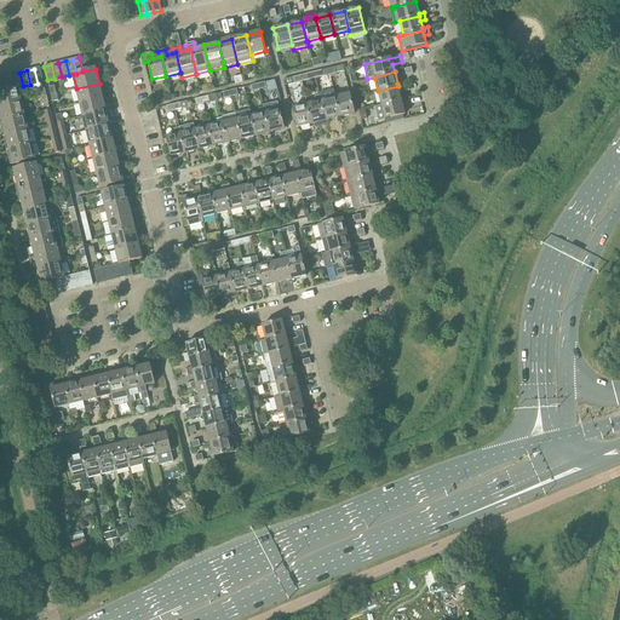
[(19,73),(12,74),(16,89),(18,87),(23,86),(19,73)]
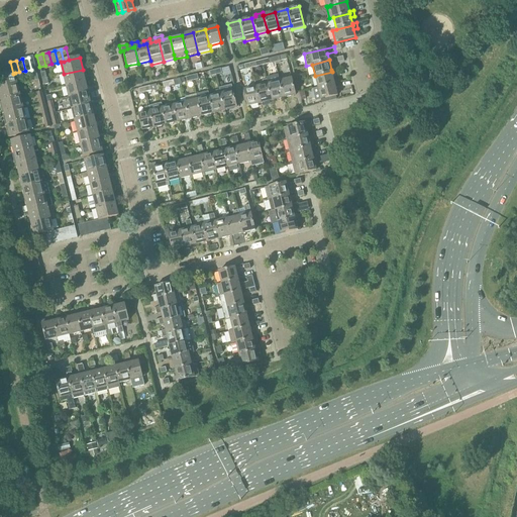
[(10,62),(4,64),(7,75),(13,74),(10,62)]
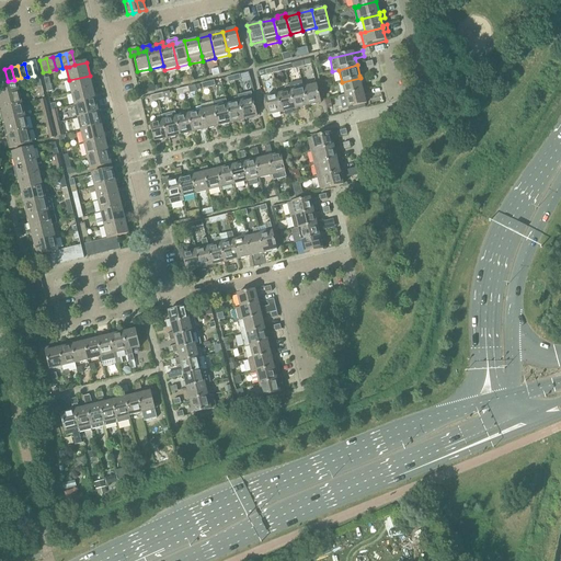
[(364,75),(359,76),(361,78),(342,82),(345,95),(364,91),(363,89),(362,82),(365,81),(364,75)]
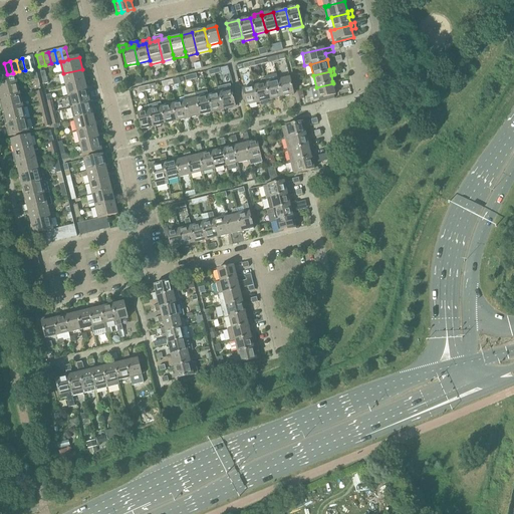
[(63,73),(66,85),(85,80),(82,69),(63,73)]
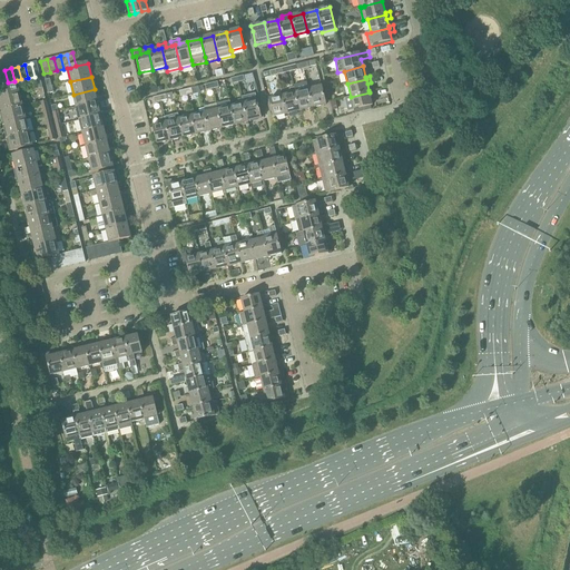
[(0,98),(20,94),(17,80),(15,81),(8,82),(0,84),(0,98)]
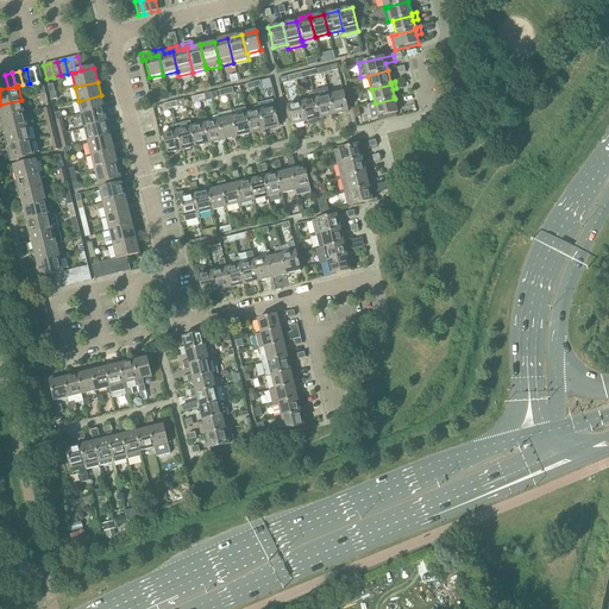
[(344,93),(330,96),(334,115),(349,112),(344,93)]
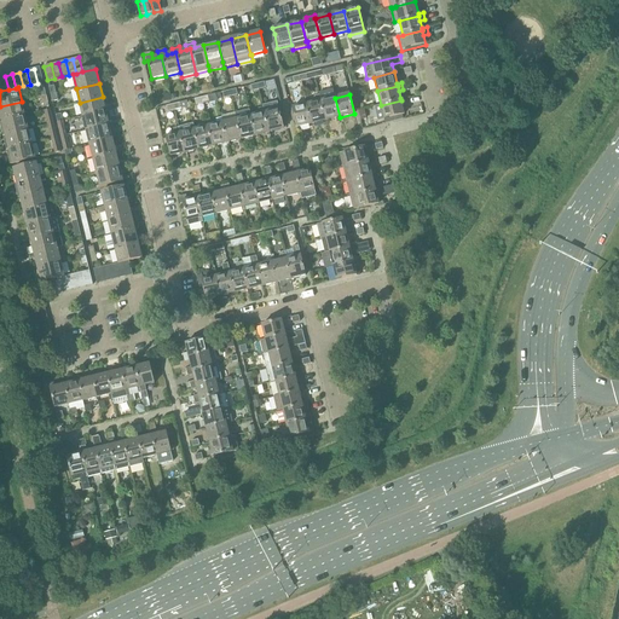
[(316,102),(306,104),(312,125),(325,121),(320,100),(319,96),(314,97),(316,102)]
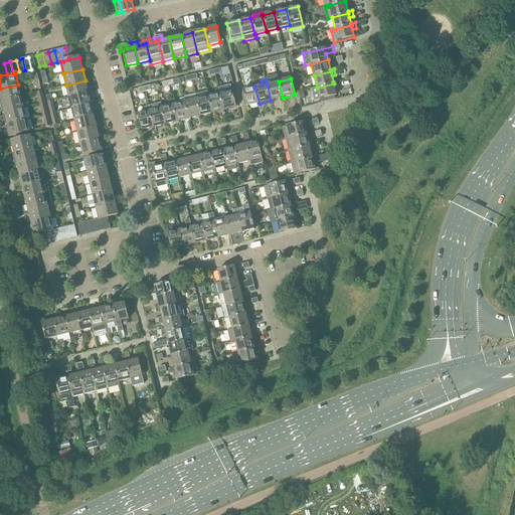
[(89,93),(86,80),(66,86),(68,97),(89,93)]
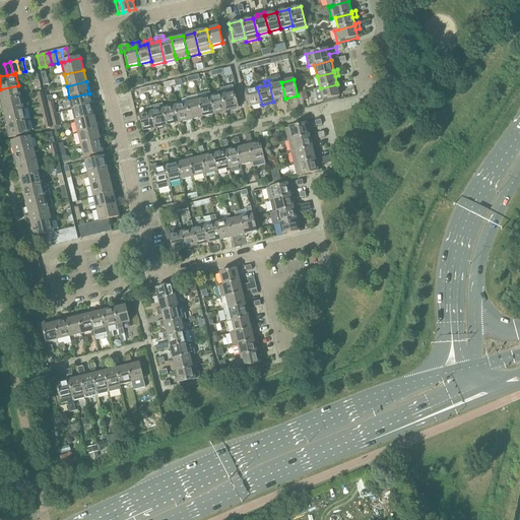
[(337,84),(320,88),(323,101),(339,96),(337,88),(341,87),(340,81),(336,82),(337,84)]
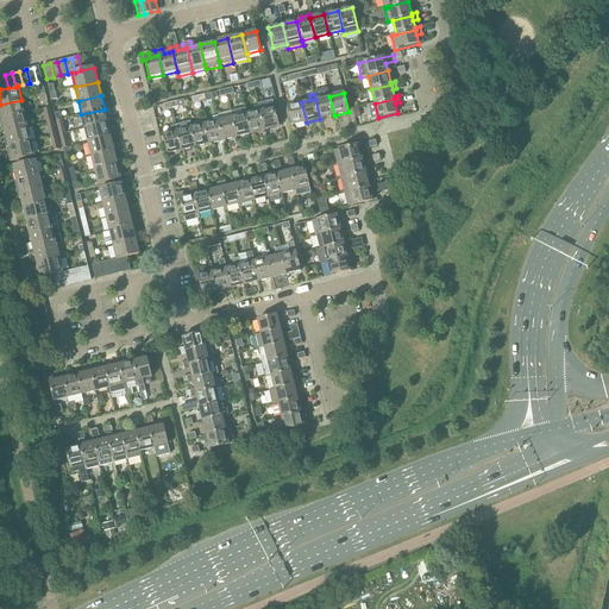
[(315,99),(320,119),(334,115),(330,96),(315,99)]
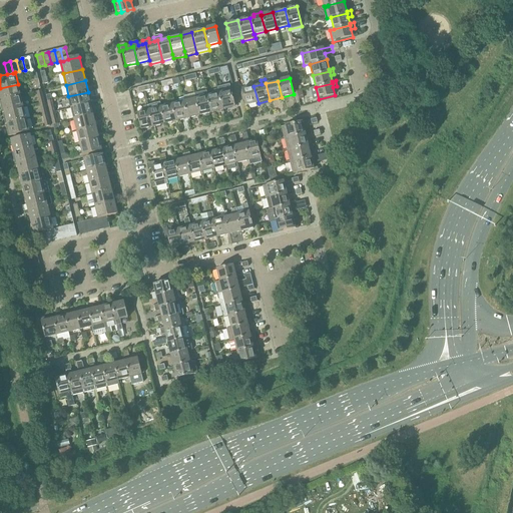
[(0,88),(0,95),(1,101),(21,96),(18,84),(0,88)]
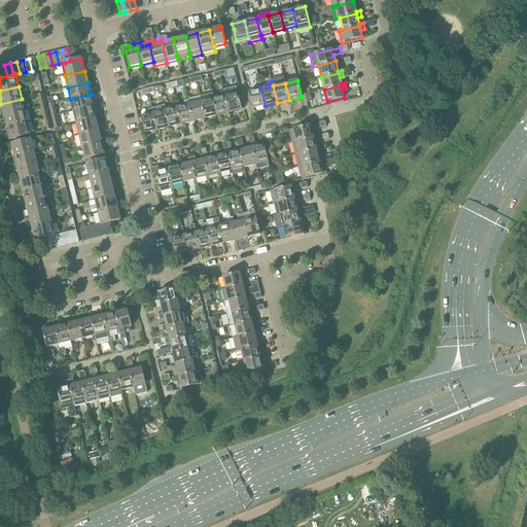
[(224,92),(225,96),(230,113),(242,110),(237,86),(224,90),(224,92)]
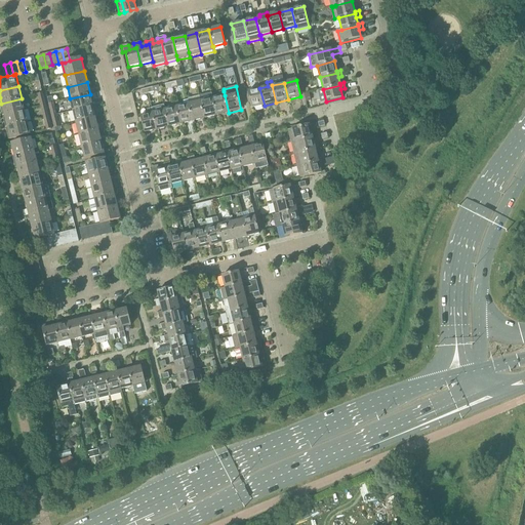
[(252,109),(265,106),(259,88),(248,91),(252,109)]
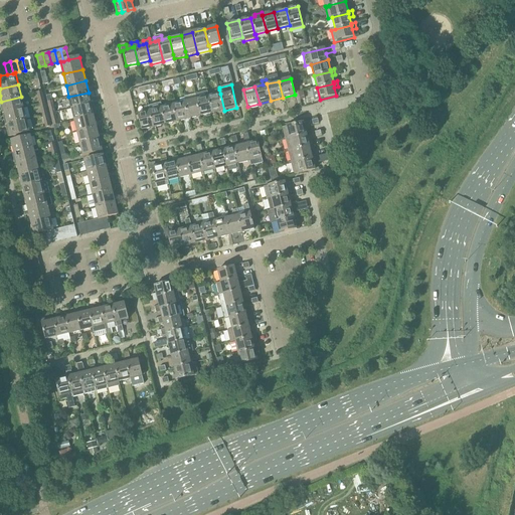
[(224,111),(220,94),(219,90),(215,91),(216,95),(208,97),(212,114),(224,111)]
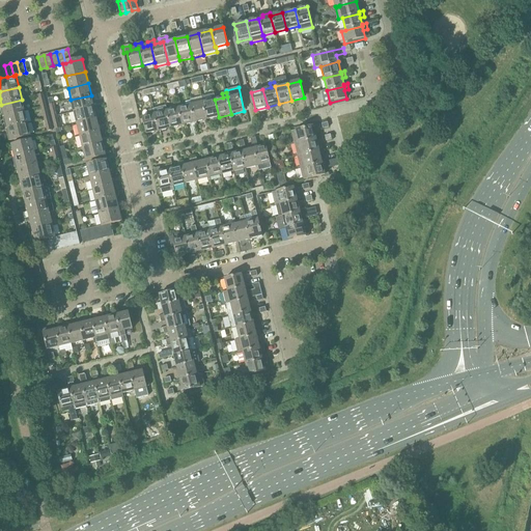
[(91,95),(71,100),(74,112),(93,108),(96,107),(93,94),(91,95)]
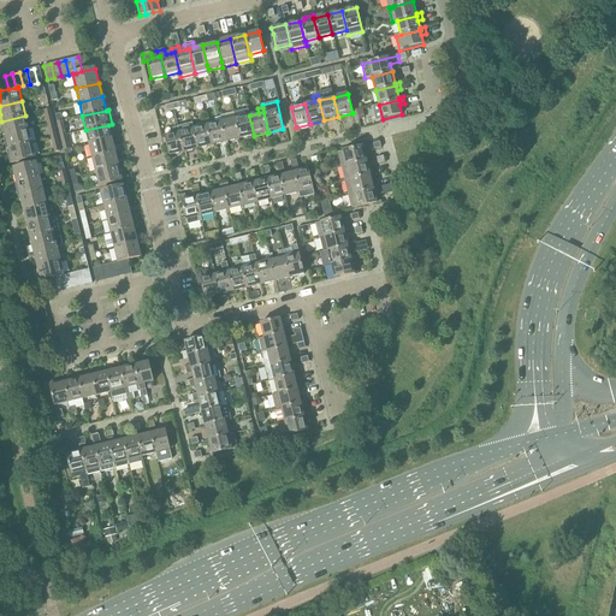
[(234,113),(236,119),(241,140),(254,136),(249,116),(248,110),(234,113)]
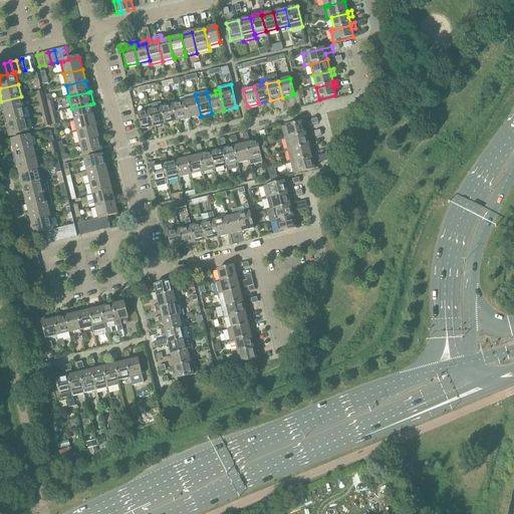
[(23,107),(21,96),(1,101),(3,106),(1,107),(2,112),(4,112),(23,107)]
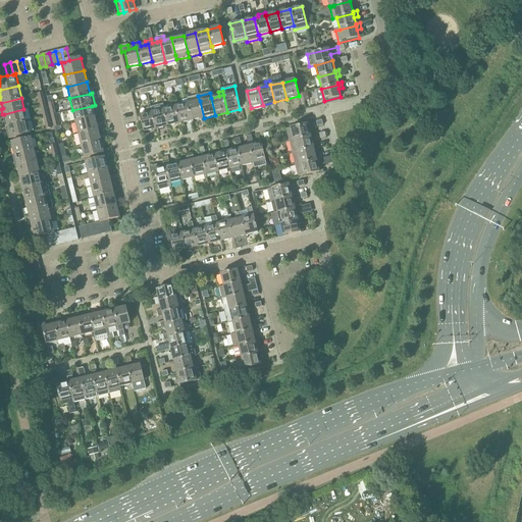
[(184,105),(175,107),(179,123),(192,120),(188,104),(189,104),(187,100),(183,101),(184,105)]
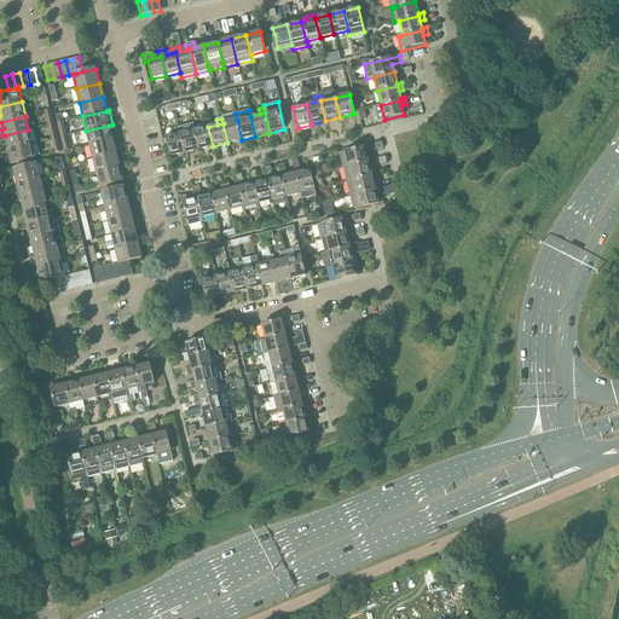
[(242,140),(237,120),(224,123),(223,123),(227,143),(242,140)]
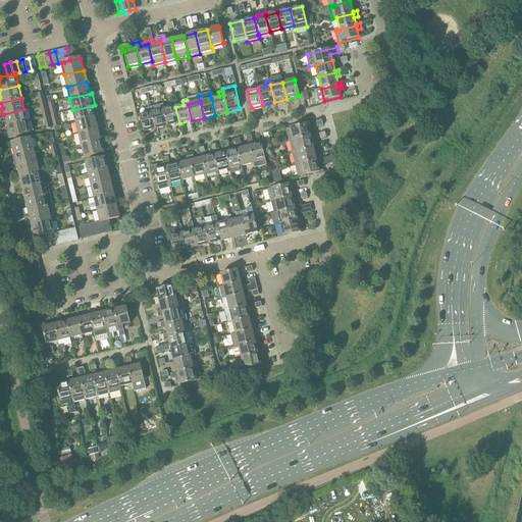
[(95,105),(92,106),(72,110),(75,122),(95,117),(98,117),(95,105)]
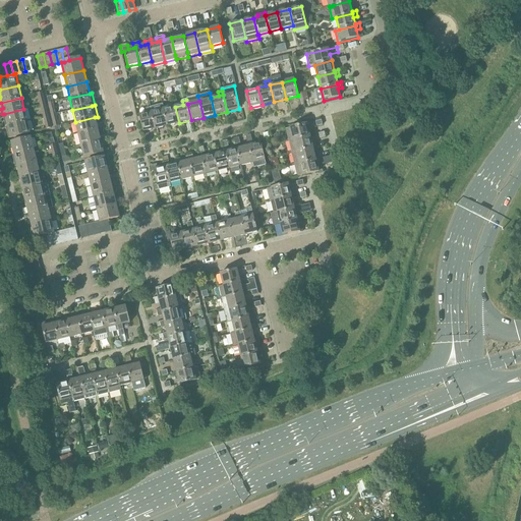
[(159,111),(153,112),(152,112),(156,129),(168,126),(164,110),(163,105),(158,107),(159,111)]
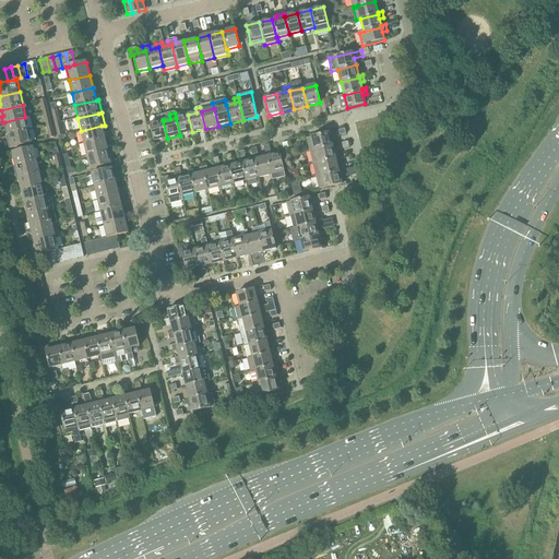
[(157,141),(167,139),(163,120),(164,120),(162,115),(156,116),(158,122),(150,123),(155,142),(157,141)]
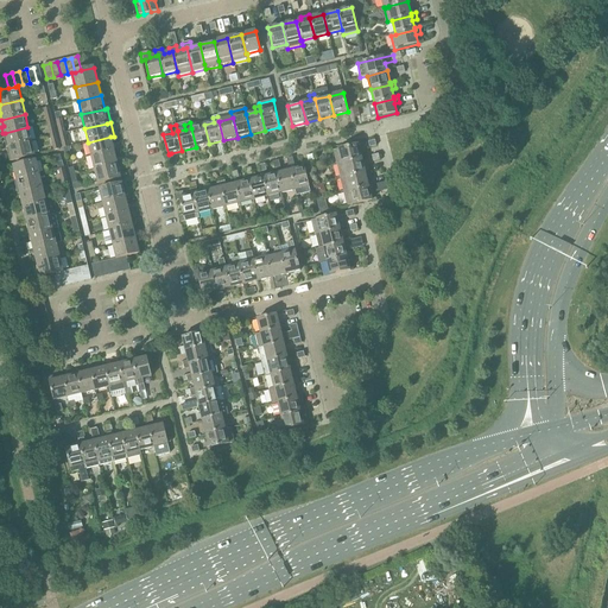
[(191,128),(196,147),(209,144),(204,125),(191,128)]
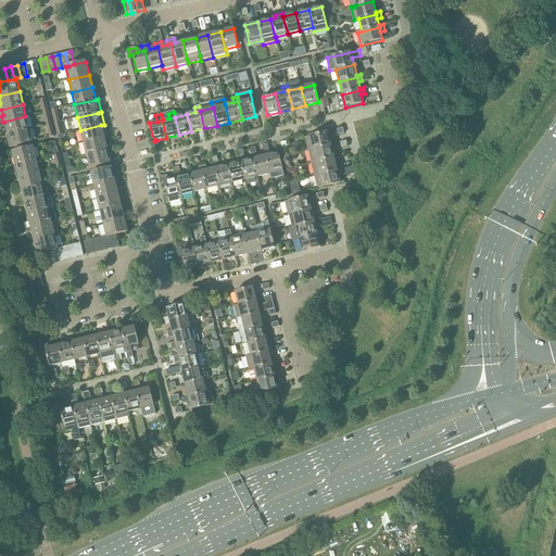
[(28,129),(25,116),(4,122),(5,128),(4,128),(5,135),(8,135),(28,129)]
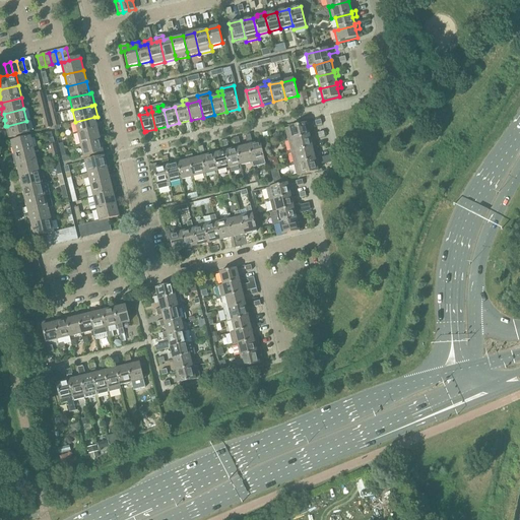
[(75,122),(78,133),(98,129),(94,117),(75,122)]
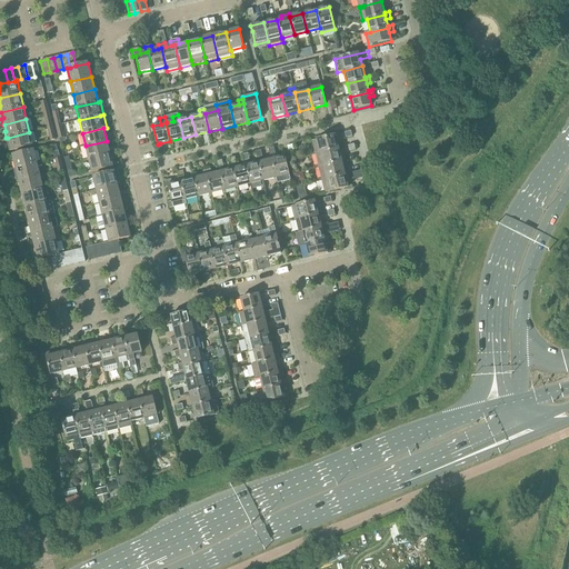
[(9,151),(11,151),(32,146),(29,132),(8,138),(9,145),(8,145),(9,151)]
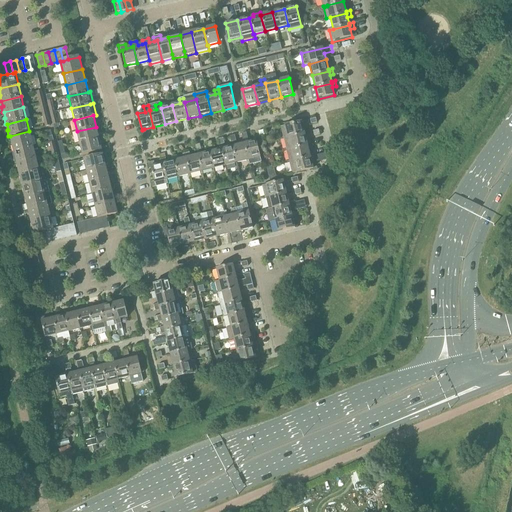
[(288,138),(305,133),(302,121),(281,127),(284,139),(285,139),(288,138)]
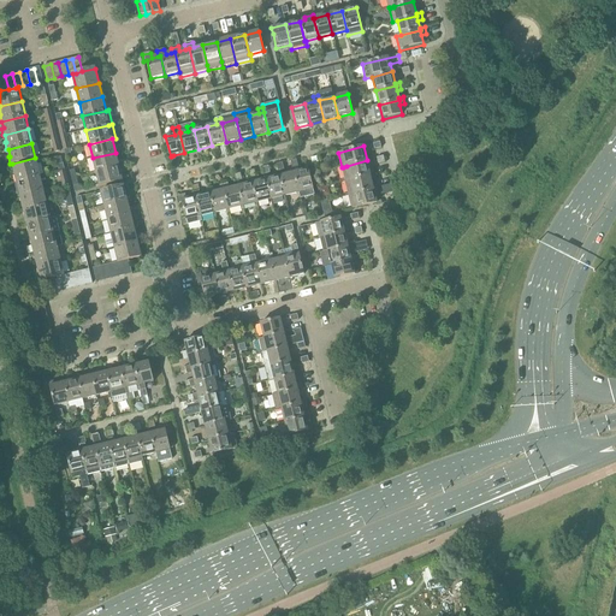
[(119,167),(116,153),(93,158),(96,172),(119,167)]
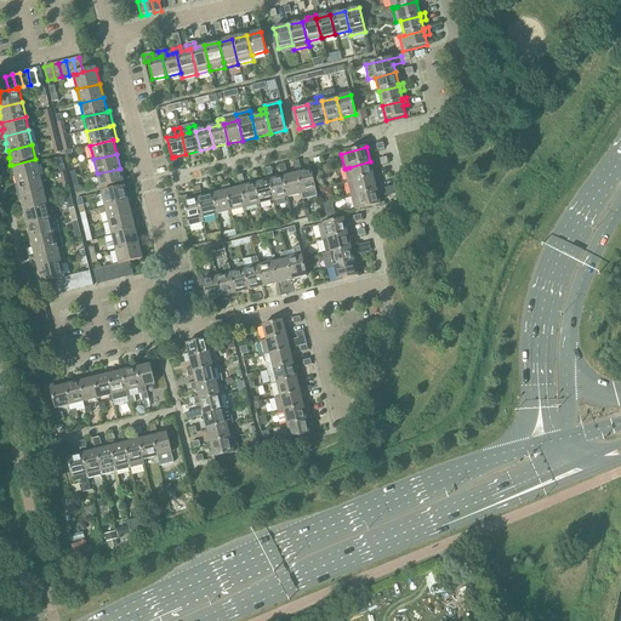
[(370,161),(349,167),(346,169),(349,183),(353,182),(353,181),(374,176),(372,174),(370,161)]
